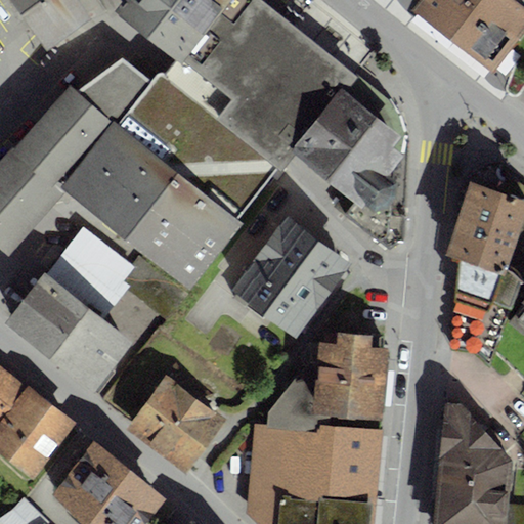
[(11,0),(49,51),(94,14),(81,0),(11,0)]
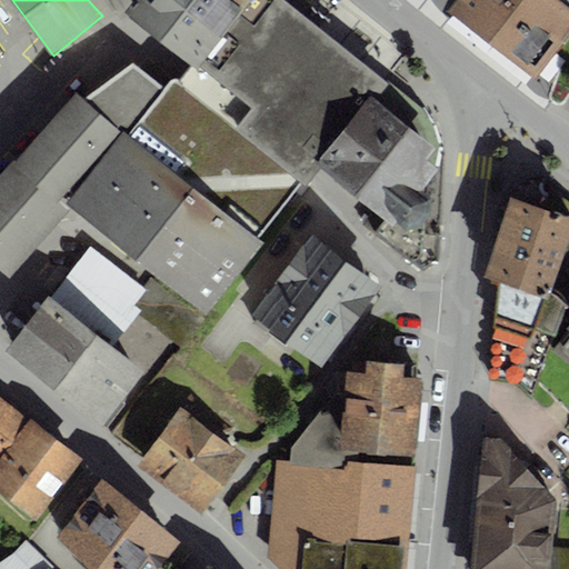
[(133,0),(132,2),(126,11),(191,63),(197,68),(250,0),(133,0)]
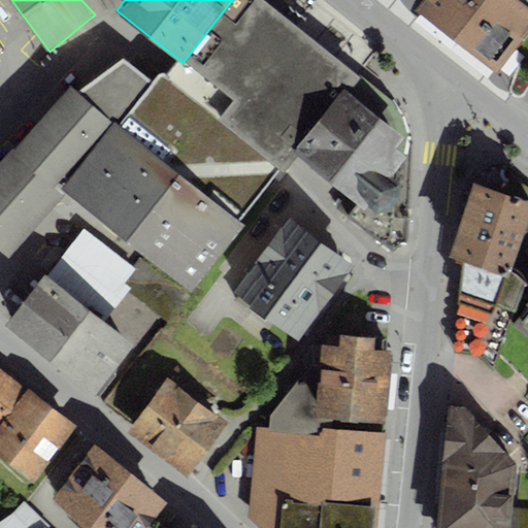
[(357,75),(264,0),(232,0),(183,63),(177,59),(171,67),(165,75),(160,72),(153,81),(118,125),(240,221),(277,168),(283,173),(286,166),(296,156),(292,153),(357,75)]
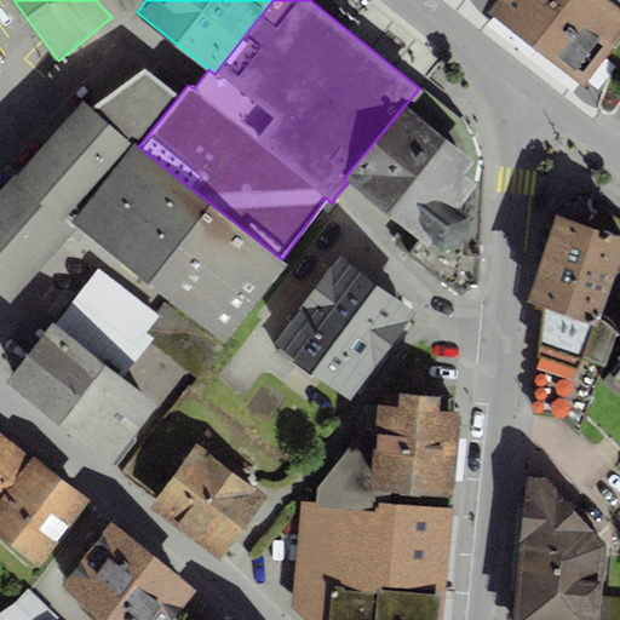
[(619,0),(494,0),(487,11),(581,84),(619,33),(619,0)]
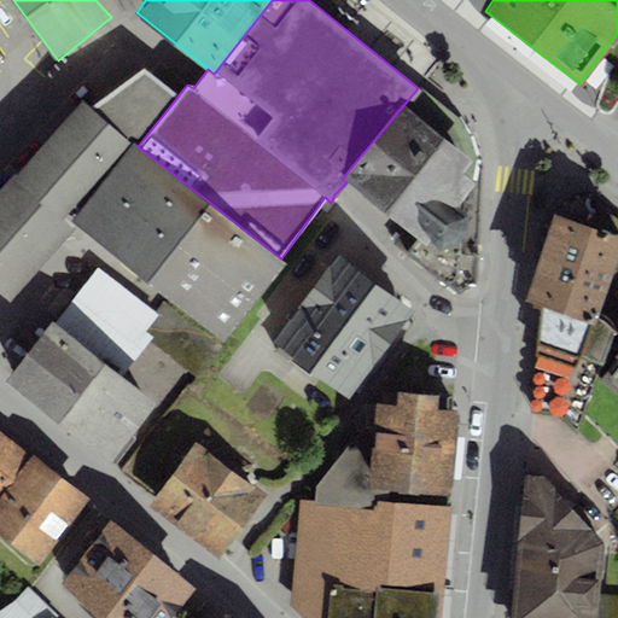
[(82,100),(11,178),(70,221),(133,143),(138,146),(179,95),(145,68),(92,109),(82,100)]
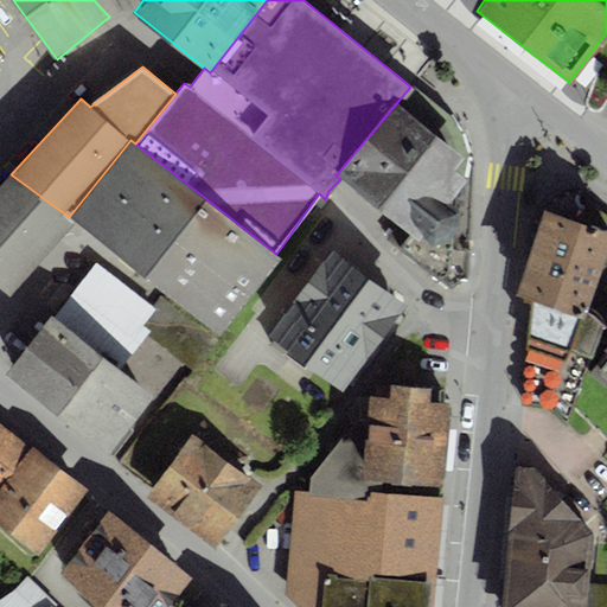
[(449,114),(410,87),(336,176),(340,179),(410,234),(398,249),(447,288),(467,276),(470,177),(471,154),(465,133),(449,114)]
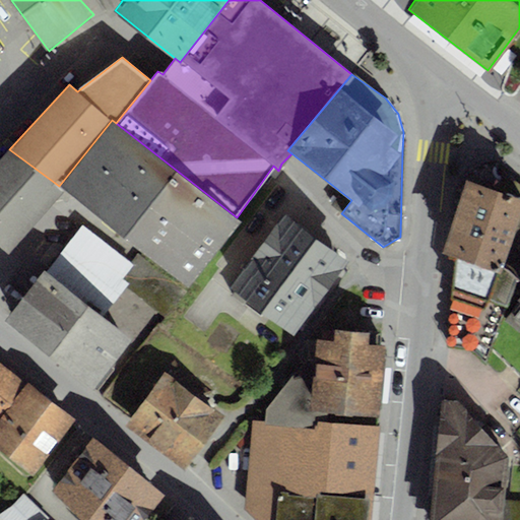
[(112,120),(59,186),(63,189),(189,287),(242,221),(237,217),(116,123),(112,120)]
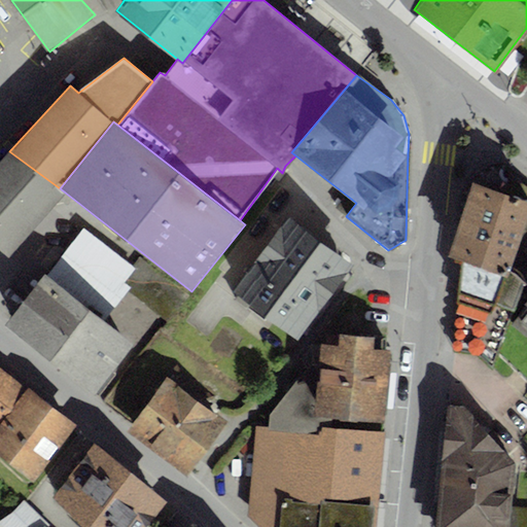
[(9,151),(0,161),(0,248),(8,255),(64,191),(60,188),(9,151)]
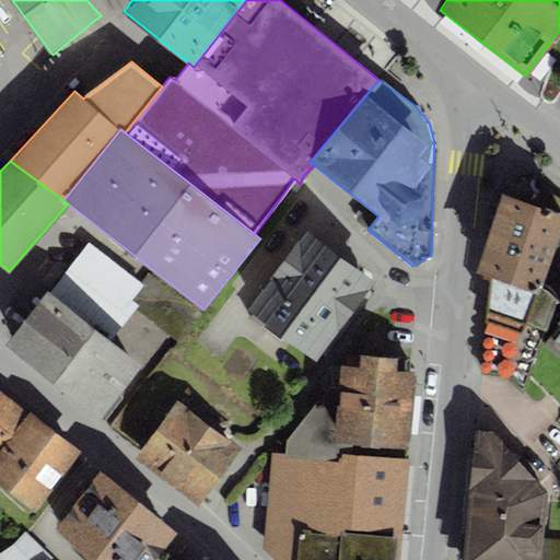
[(510,184),(506,194),(559,211),(559,197),(541,190),(541,186),(539,181),(532,177),(525,177),(516,179),(510,184)]
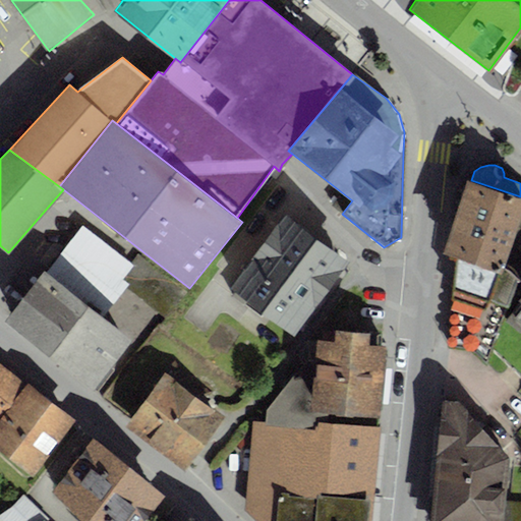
[(520,196),(471,180),(467,179),(443,252),(458,258),(503,273),(520,218),(520,196)]
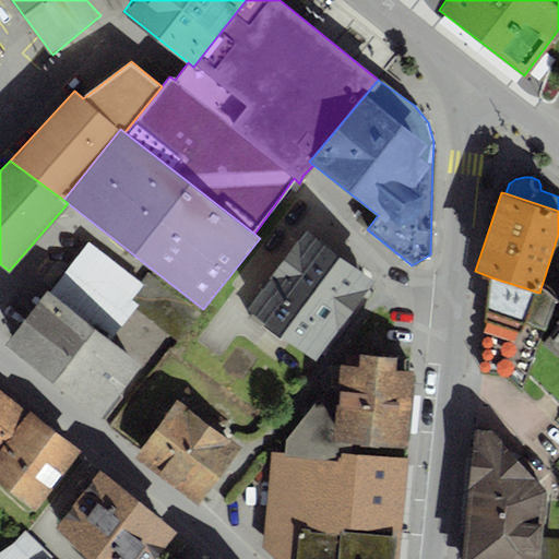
[(306,229),(246,310),(314,361),(375,281),(306,229)]
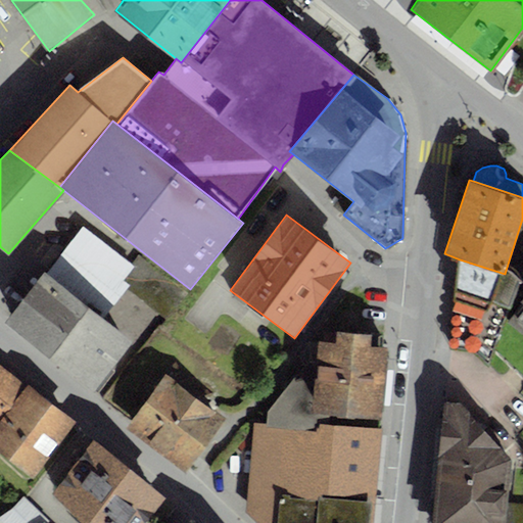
[(522,271),(522,219),(505,274),(495,300),(511,305),(522,271)]
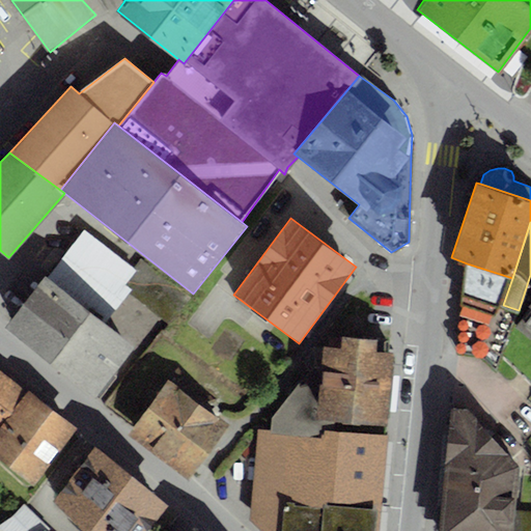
[(45,275),(4,328),(100,398),(138,346),(105,322),(128,291),(169,323),(188,298),(139,261),(135,268),(83,228),(47,276),(45,275)]
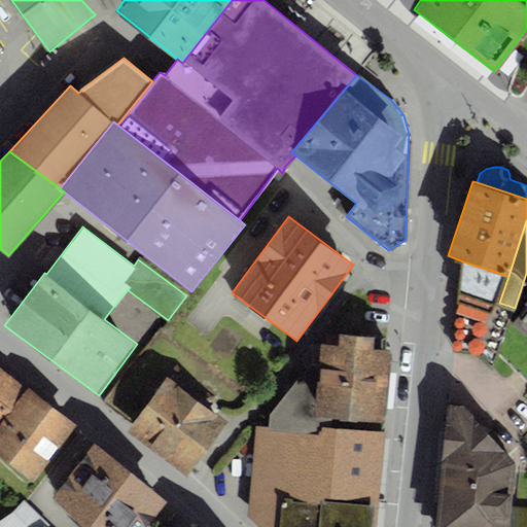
[(508,276),(463,261),(452,353),(475,355),(492,371),(515,308),(499,303),(508,276)]
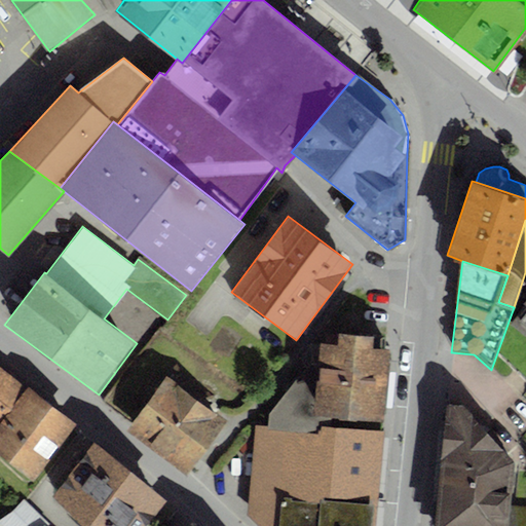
[(525,303),(510,324),(525,336),(525,303)]
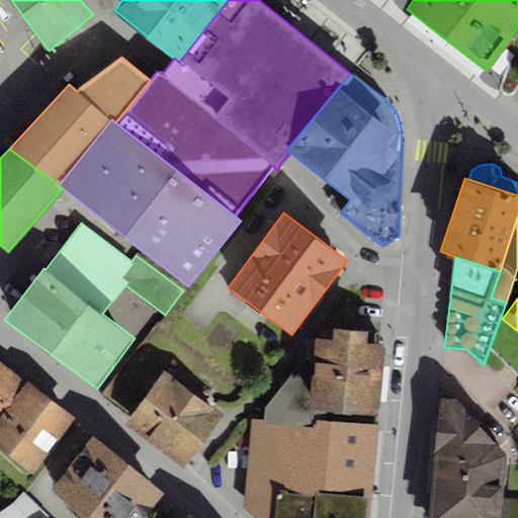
[(264,408),(263,421),(316,425),(316,420),(325,421),(326,409),(309,408),(315,337),(332,339),(333,327),(353,329),(354,309),(332,308),(299,352),(304,359),(264,408)]
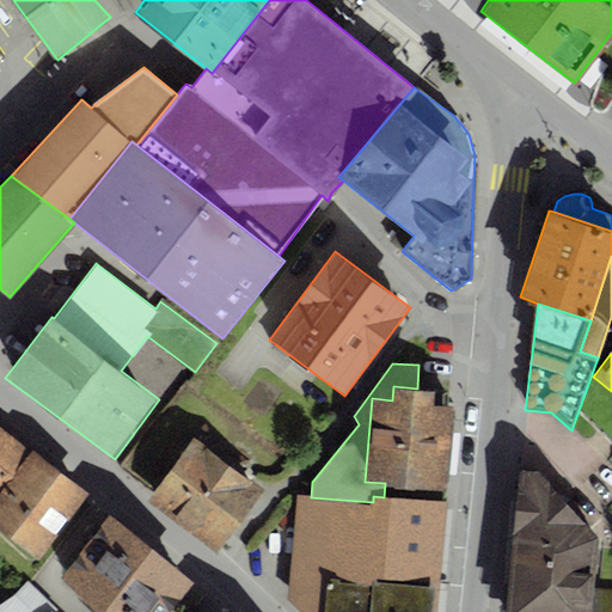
[(417,389),(393,386),(392,401),(372,398),(365,482),(385,483),(445,488),(452,407),(447,405),(448,391),(417,389)]
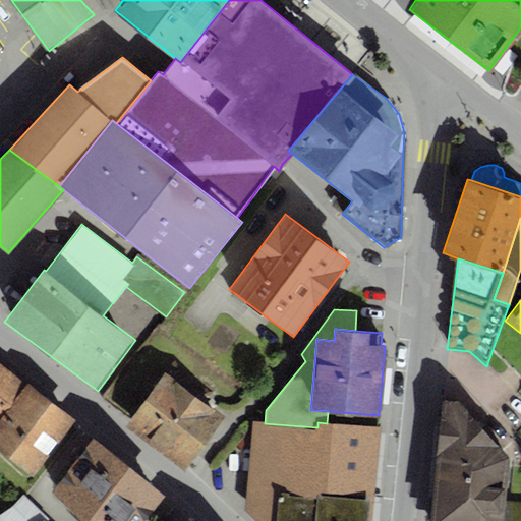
[(0,418),(26,385),(0,363),(0,418)]
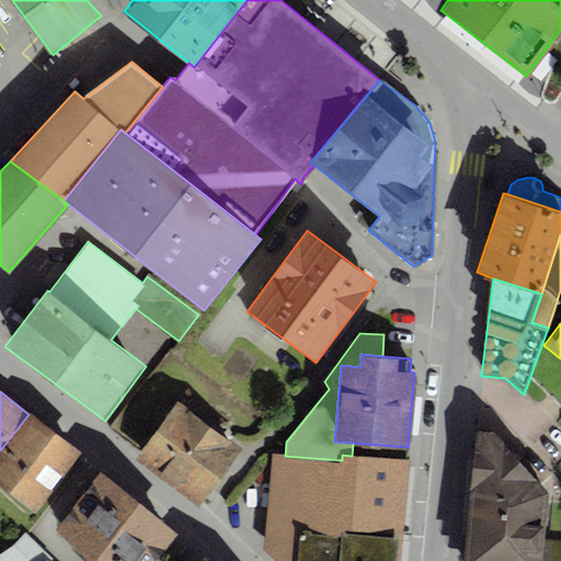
[(176,400),(134,458),(198,505),(241,447),(176,400)]
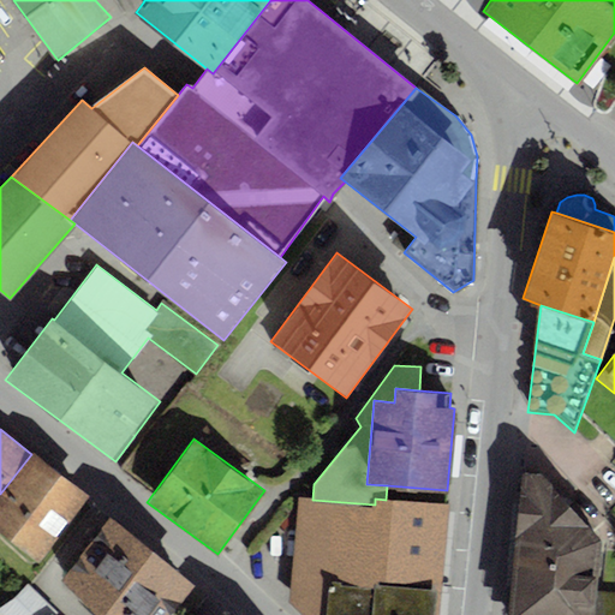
[(88,497),(31,454),(0,494),(0,532),(39,562),(88,497)]
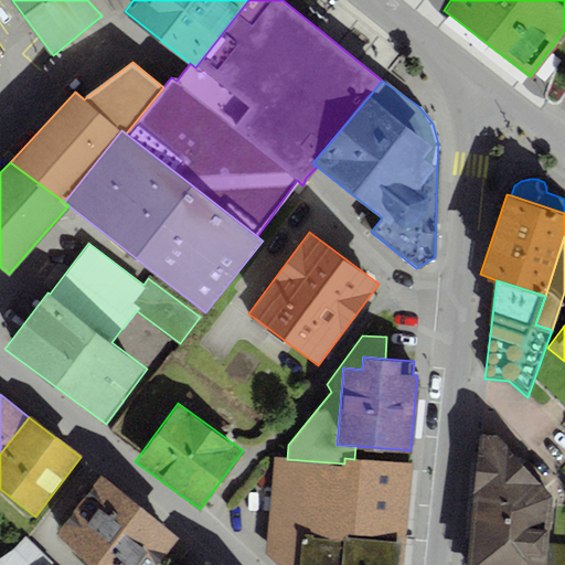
[(498,437),(479,435),(466,564),(564,564),(564,543),(548,542),(553,497),(498,437)]
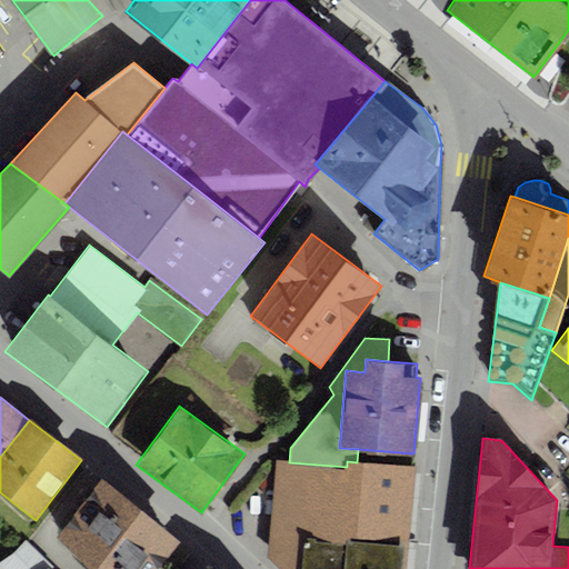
[(406,568),(416,466),(357,462),(347,461),(347,467),(289,462),(275,461),(268,557),(278,568),(406,568)]
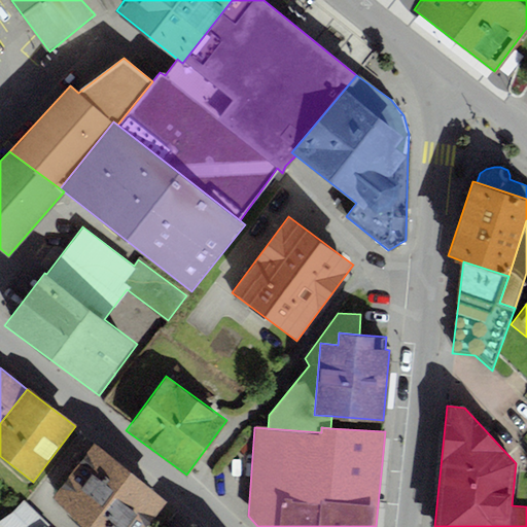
[(146,526),(166,502),(93,443),(51,497),(82,526),(146,526)]
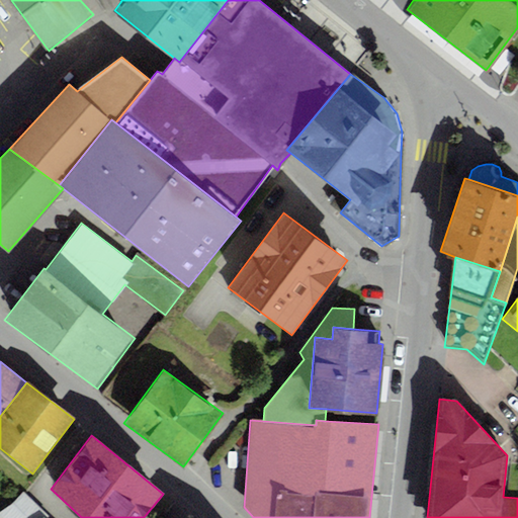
[(47,517),(49,517),(23,493),(13,504),(0,512),(0,517),(47,517)]
